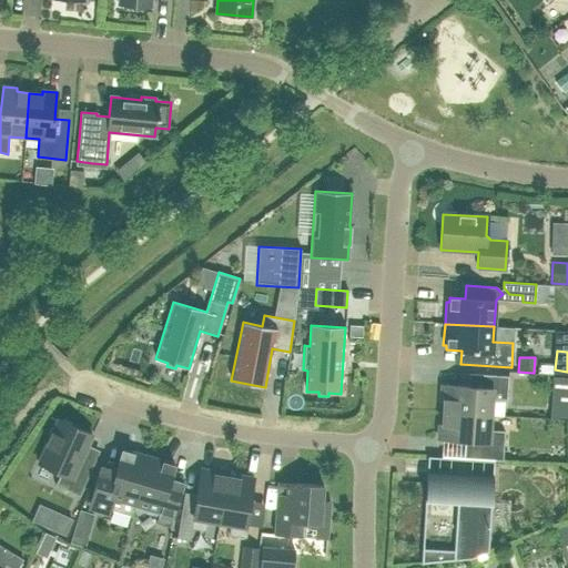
[(443,413),(490,415),(490,401),(506,402),(507,376),(468,374),(467,387),(440,385),(440,398),(444,398),(443,413)]
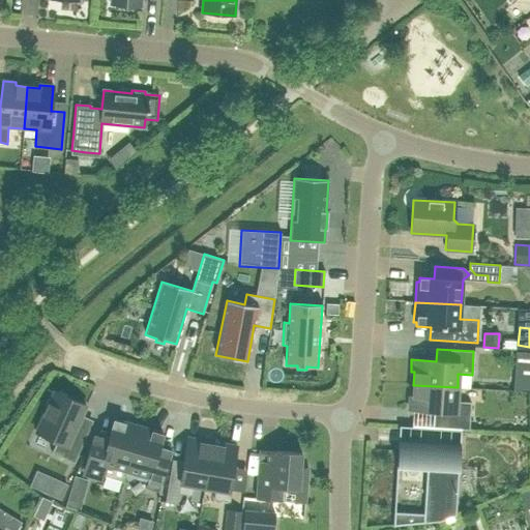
[(529,352),(514,352),(512,390),(529,391),(529,388),(529,352)]
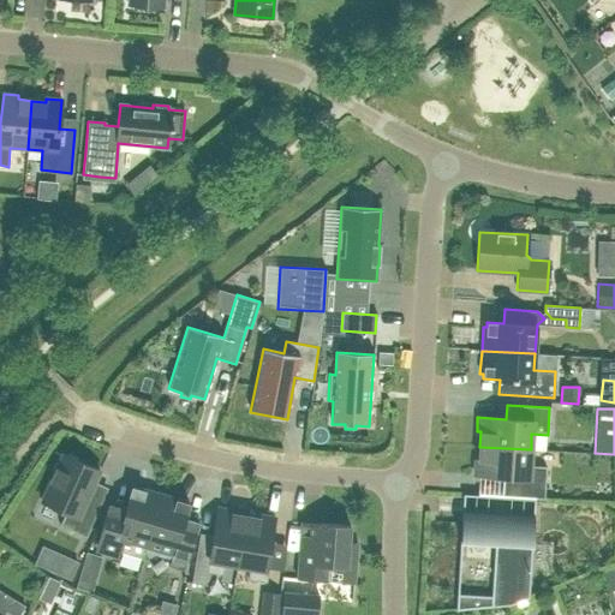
[(544,499),(545,479),(545,466),(530,466),(531,449),(479,447),(478,461),(475,461),(473,475),(503,477),(502,496),(544,499)]
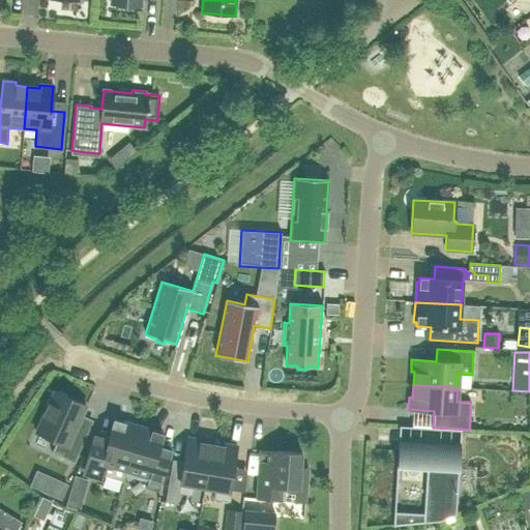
[(74,433),(86,406),(54,392),(35,432),(56,441),(51,452),(74,463),(85,438),(74,433)]
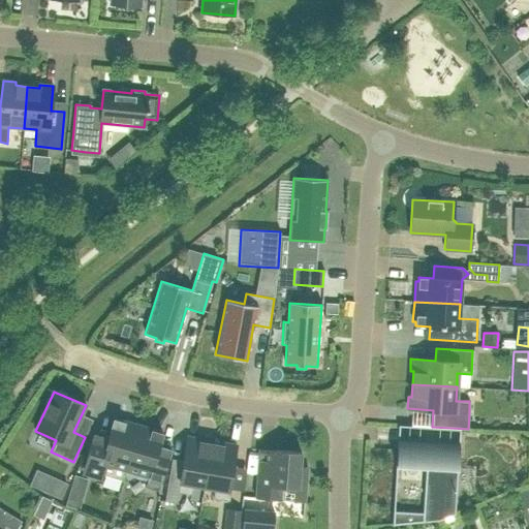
[(99,474),(123,480),(138,426),(114,418),(107,440),(95,437),(85,474),(97,477),(99,474)]
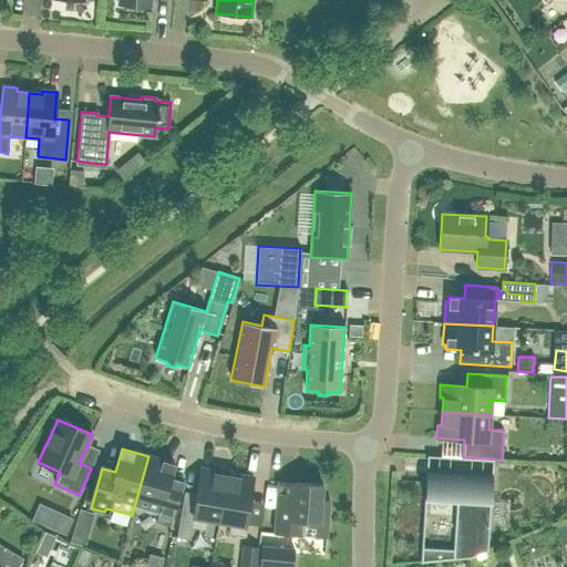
[(148,456),(132,515),(134,509),(157,516),(155,523),(169,526),(179,491),(167,487),(174,464),(148,456)]
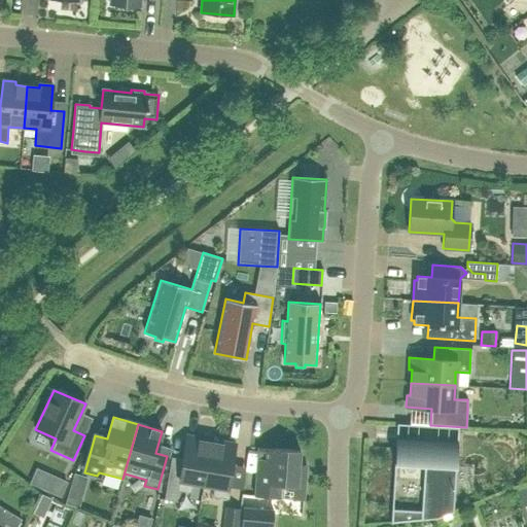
[(203,484),(210,443),(198,441),(198,437),(186,435),(182,459),(171,457),(164,499),(176,501),(178,491),(190,493),(191,482),(203,484)]
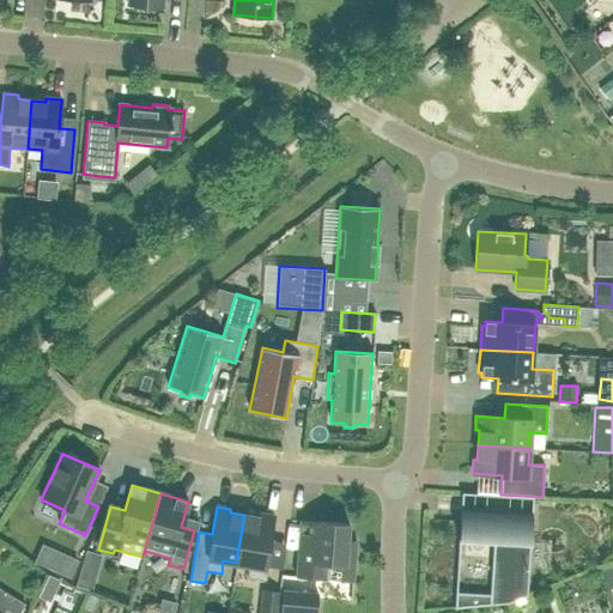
[(532,514),(460,509),(457,545),(465,545),(465,546),(492,548),(490,594),(455,592),(454,608),(508,602),(527,595),(532,514)]
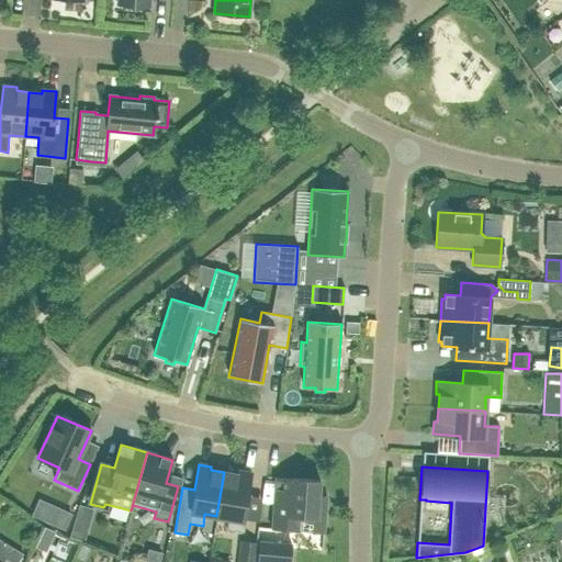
[(224,472),(216,516),(227,518),(225,529),(243,532),(245,519),(243,519),(250,473),(238,471),(237,474),(224,472)]
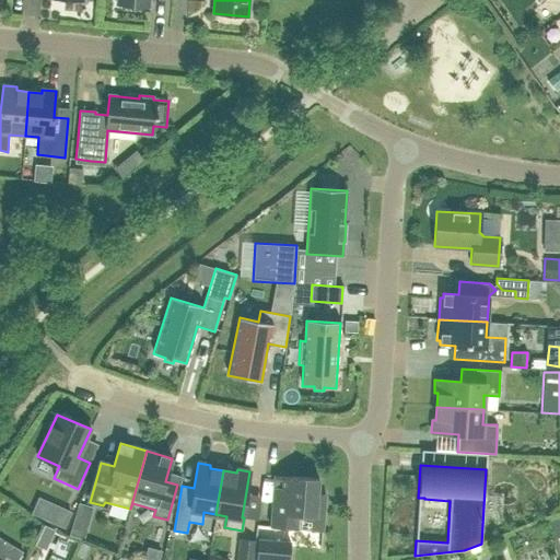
[(322,532),(325,494),(317,493),(318,478),(275,475),(270,527),(322,532)]
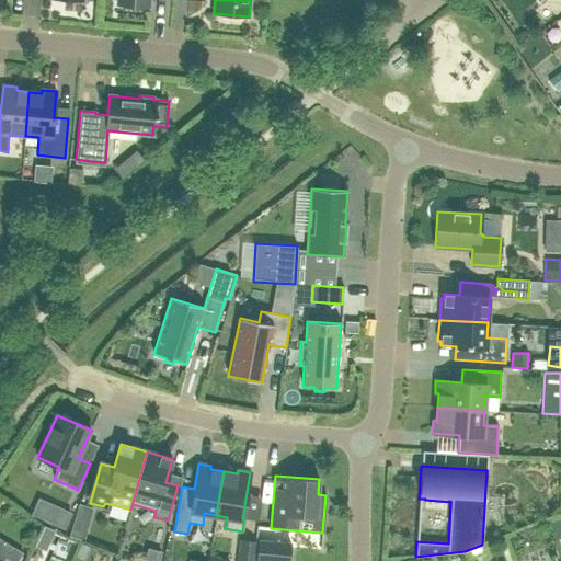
[(64,529),(71,513),(58,506),(52,523),(64,529)]
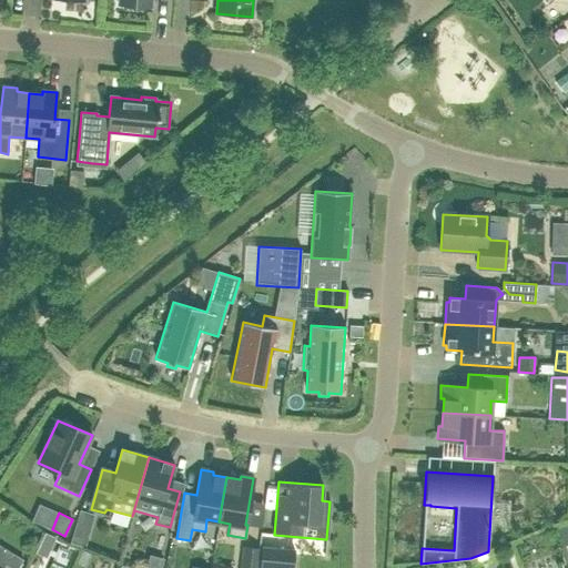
[(90,534),(72,527),(67,541),(84,548),(90,534)]
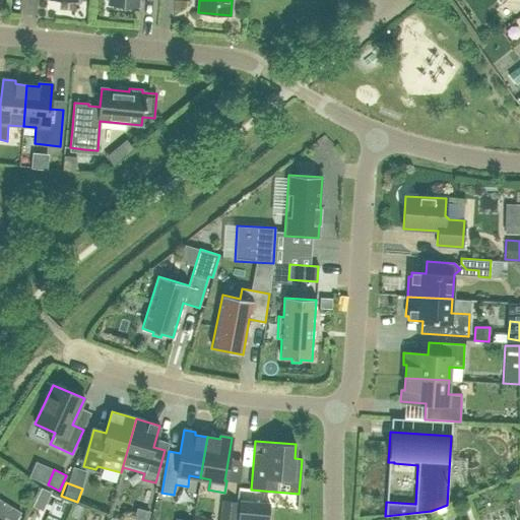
[(41,488),(33,507),(42,511),(51,493),(41,488)]
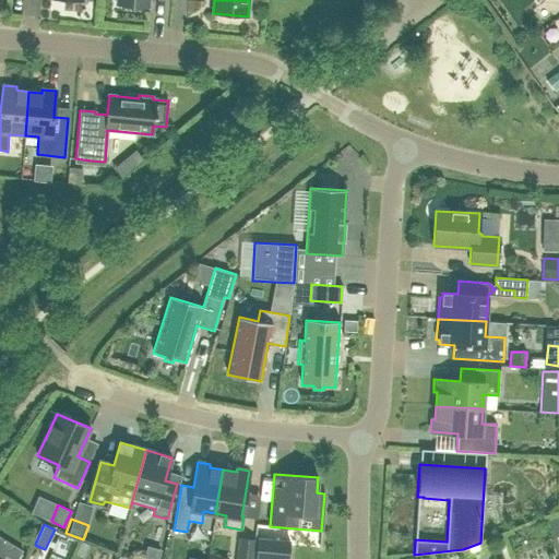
[(252,558),(254,545),(256,545),(257,539),(238,537),(235,558),(252,558)]
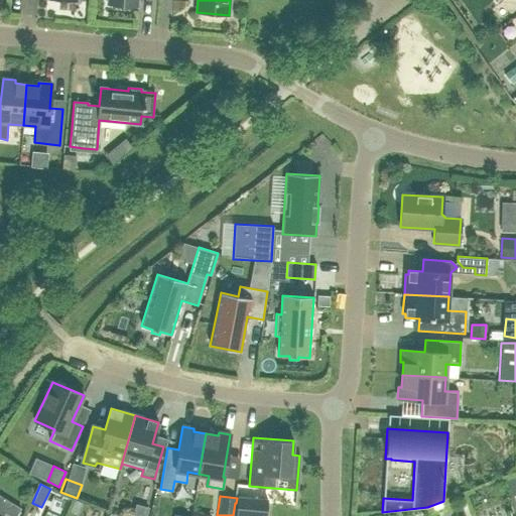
[(235,515),(265,515),(267,498),(237,496),(235,515)]
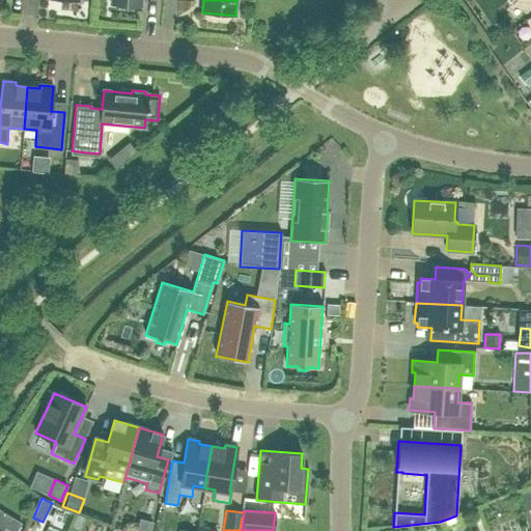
[(140,520),(136,530),(149,530),(151,524),(140,520)]
